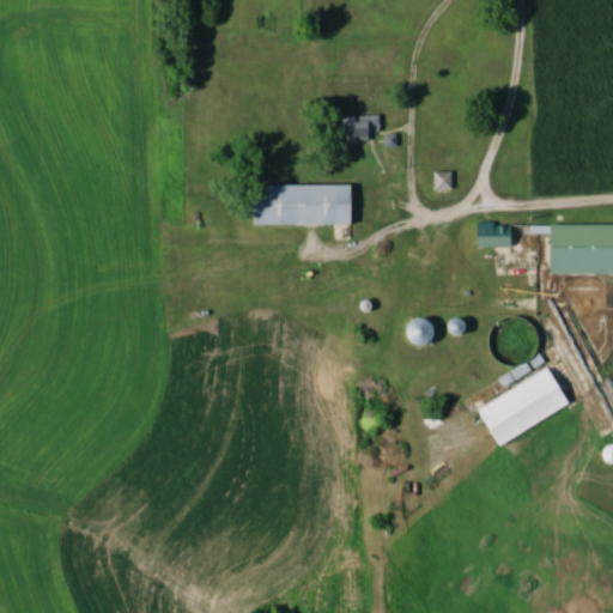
[(334,116),(334,143),(366,143),(366,132),(378,132),(377,116),(334,116)]
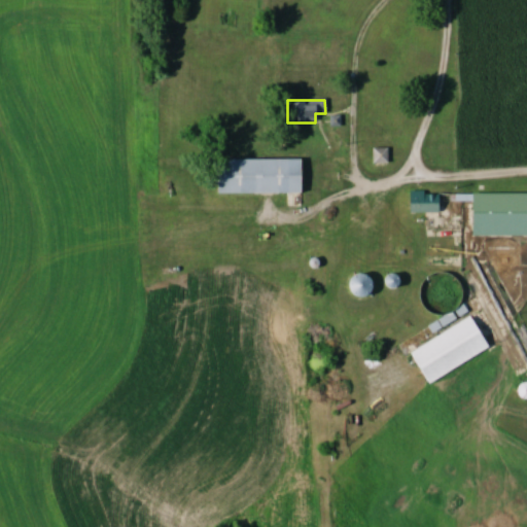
[(211,194),(302,194),(302,160),(211,160),(211,194)]
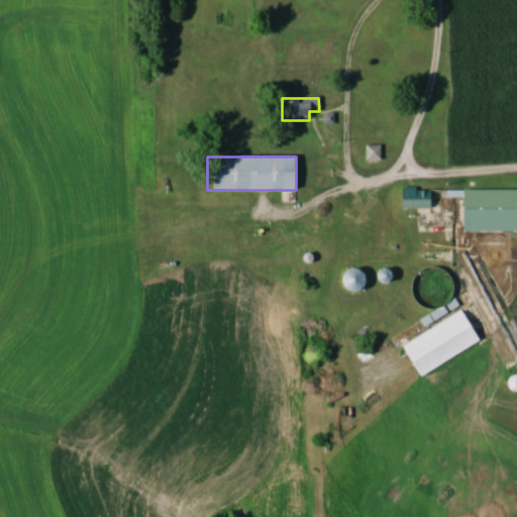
[(516,188),(398,190),(398,208),(420,208),(420,225),(412,226),(412,246),(454,245),(454,231),(516,229),(516,188)]
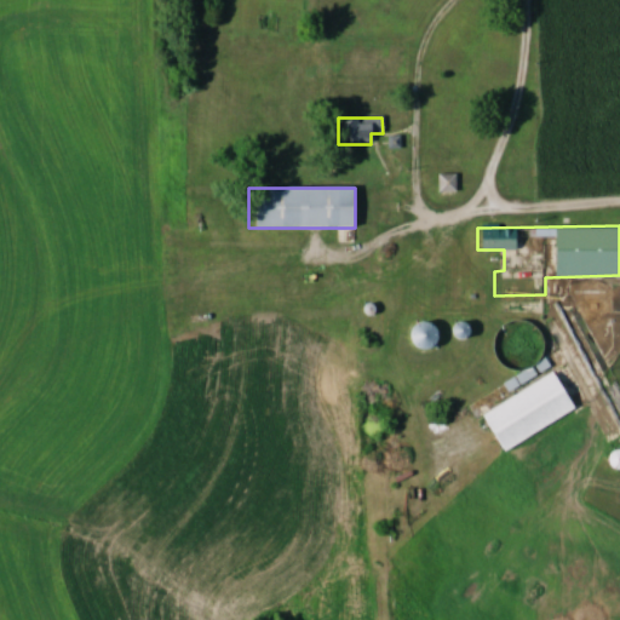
[(407,331),(417,348),(431,338),(422,322),(407,331)]
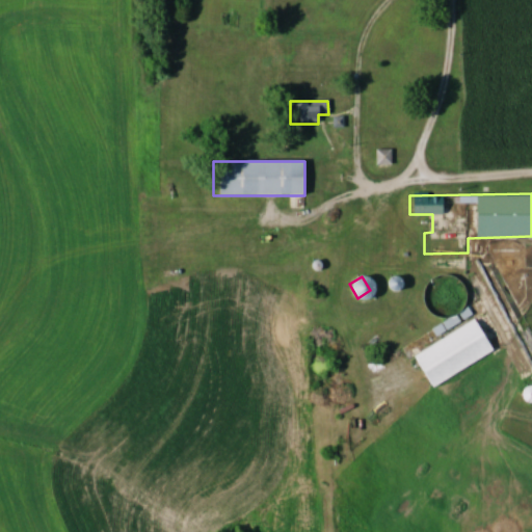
[(386,278),(389,289),(396,287),(393,276),(386,278)]
